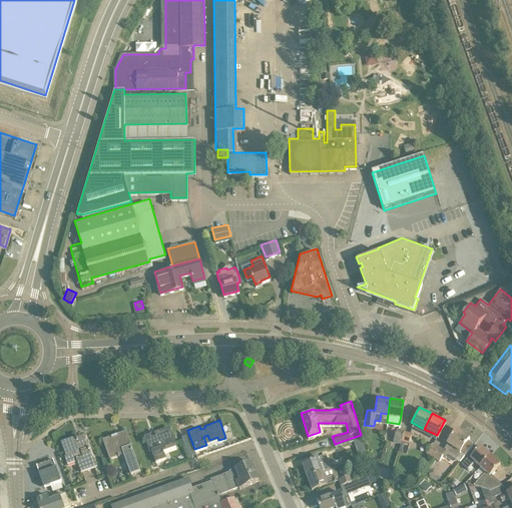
[(149,448),(151,447),(155,460),(165,456),(163,449),(175,445),(168,425),(155,430),(153,430),(154,432),(150,433),(149,432),(144,434),(149,448)]
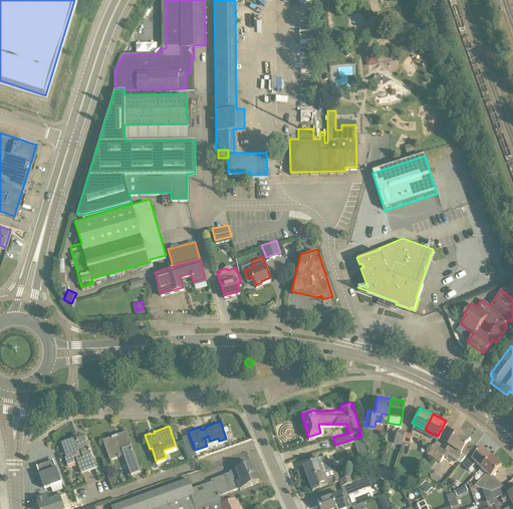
[(400,447),(405,430),(397,427),(392,445),(400,447)]
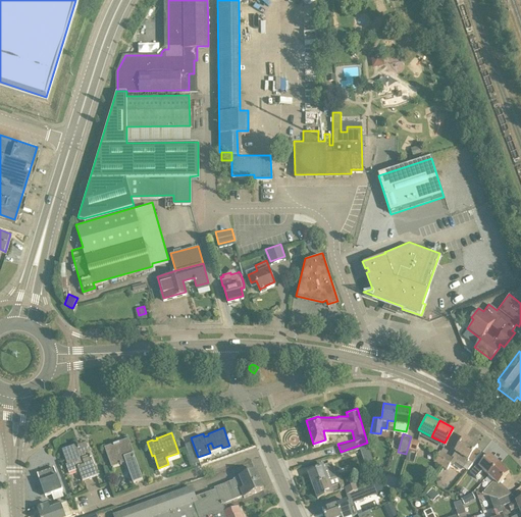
[(451,455),(445,451),(438,462),(446,466),(450,460),(451,458),(455,460),(466,468),(480,450),(475,446),(477,443),(464,434),(455,449),(451,455)]
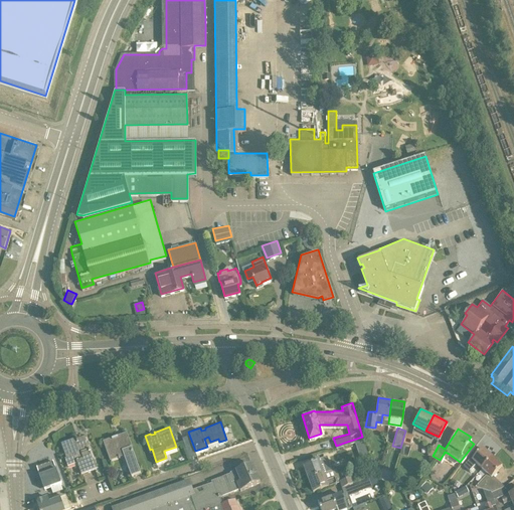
[(110,457),(123,452),(131,473),(140,470),(126,431),(121,433),(121,434),(118,435),(117,434),(103,439),(110,457)]
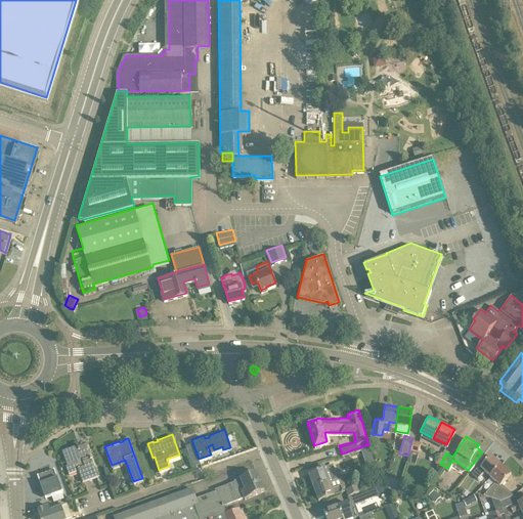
[(412,438),(407,456),(406,460),(415,462),(420,440),(412,438)]
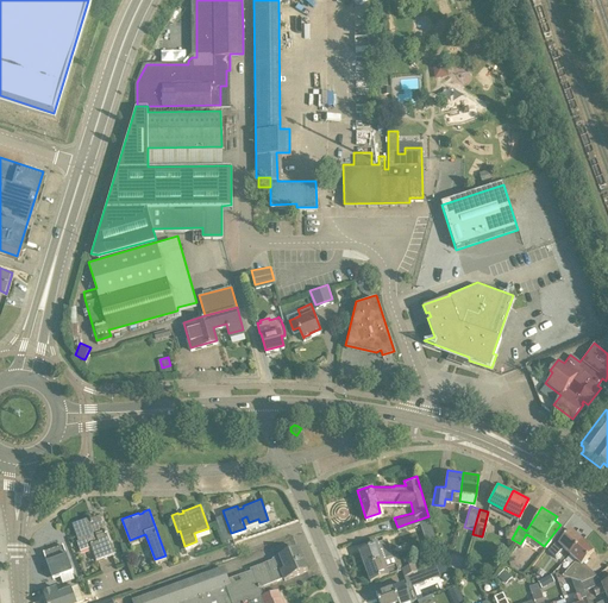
[(80,547),(91,544),(95,557),(114,551),(101,515),(92,519),(91,514),(88,514),(88,515),(73,521),(79,538),(76,539),(80,547)]
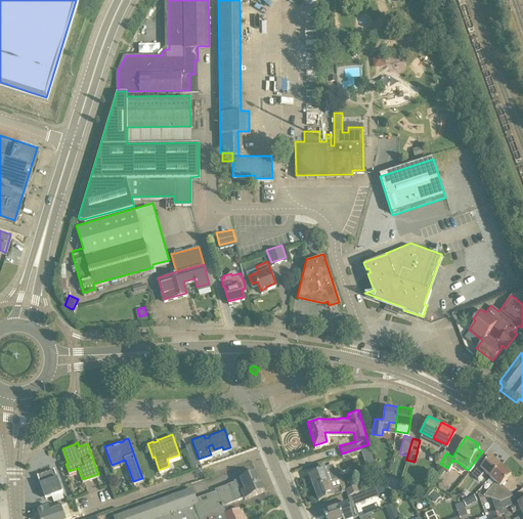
[(200,461),(199,459),(192,442),(185,445),(191,464),(200,461)]
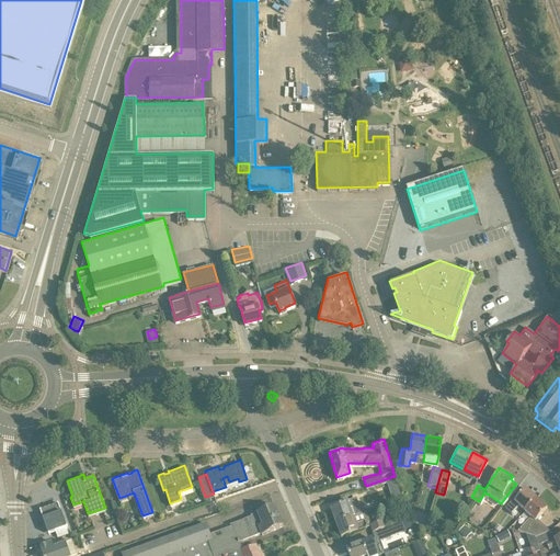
[(388,487),(398,484),(395,476),(386,479),(388,487)]
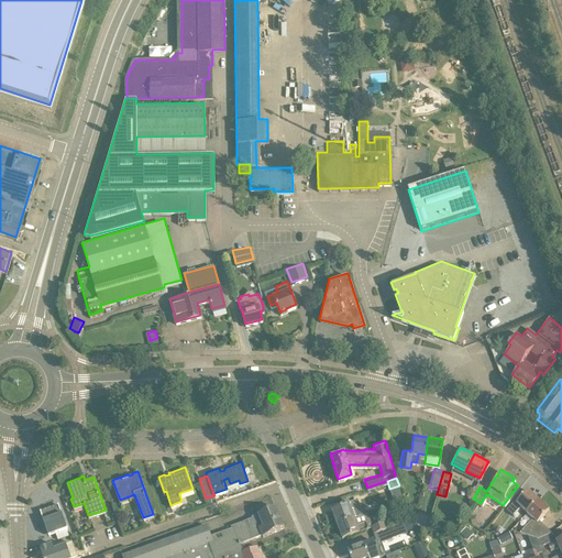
[(473,499),(480,487),(474,483),(466,495),(473,499)]
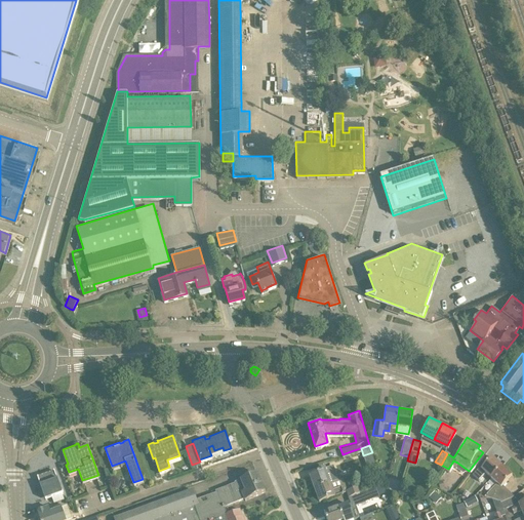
[(485,470),(490,475),(501,464),(491,454),(475,472),(479,476),(485,470)]
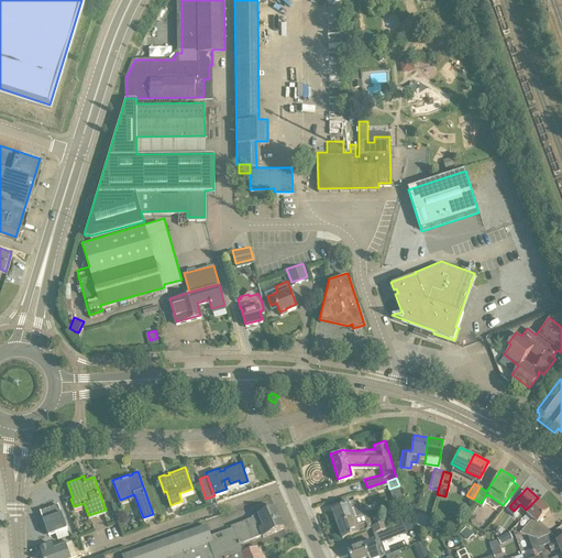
[(337,522),(362,512),(359,503),(356,496),(339,502),(340,504),(331,507),(337,522)]
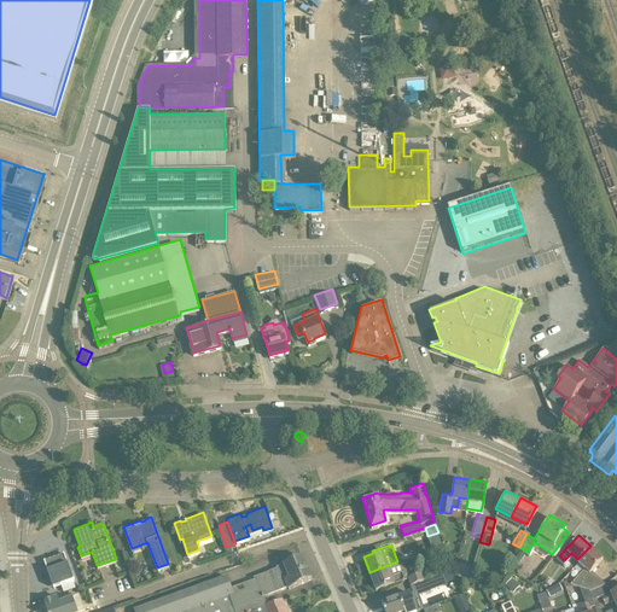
[(578,584),(589,589),(601,583),(601,582),(604,581),(591,569),(601,557),(591,546),(577,559),(585,565),(577,572),(570,581),(578,583),(578,584)]
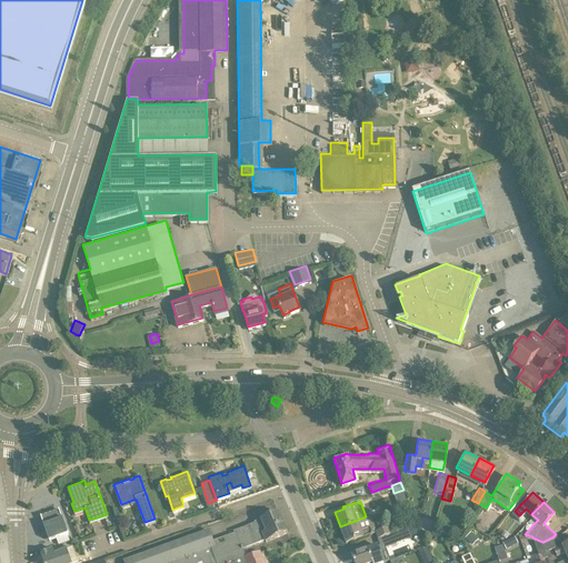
[(69,538),(67,531),(58,506),(40,513),(48,534),(55,532),(58,542),(69,538)]
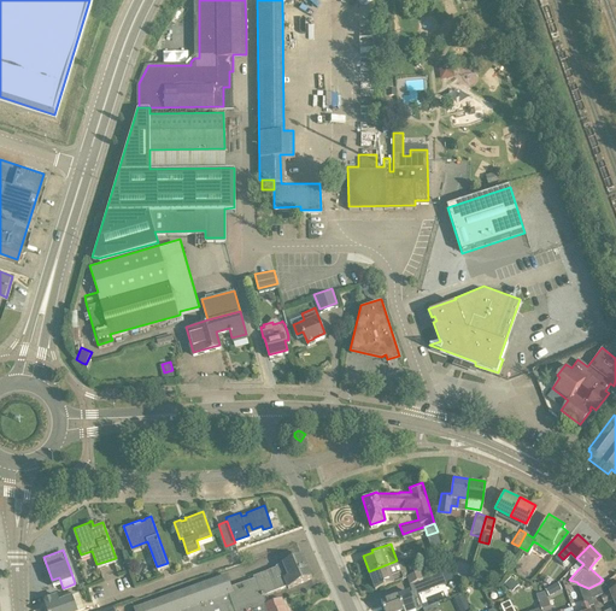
[(135,610),(234,610),(240,609),(251,605),(264,600),(265,600),(262,592),(286,582),(287,585),(311,574),(301,552),(276,563),(276,564),(253,574),(254,576),(230,585),(226,573),(133,605),(135,610)]
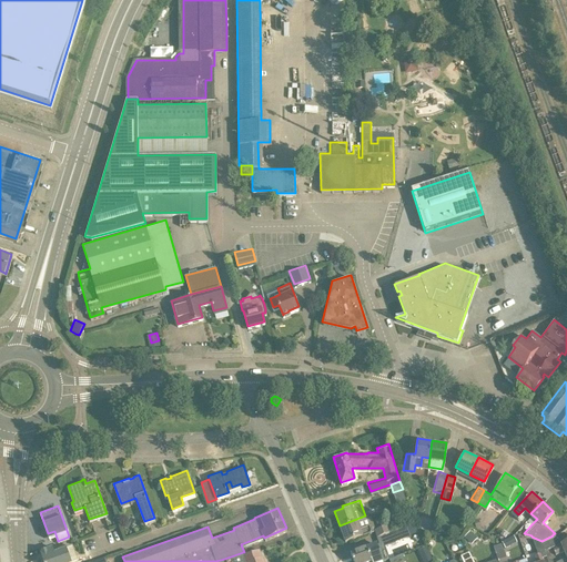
[(344,539),(375,529),(374,528),(375,527),(371,513),(365,515),(340,525),(344,539)]
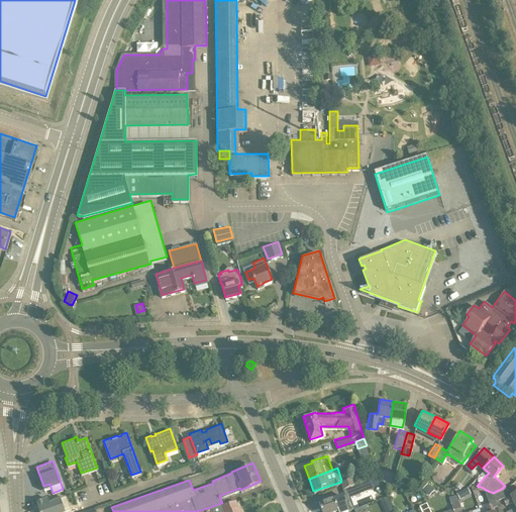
[(352,476),(341,480),(340,481),(341,482),(342,487),(354,483),(352,476)]
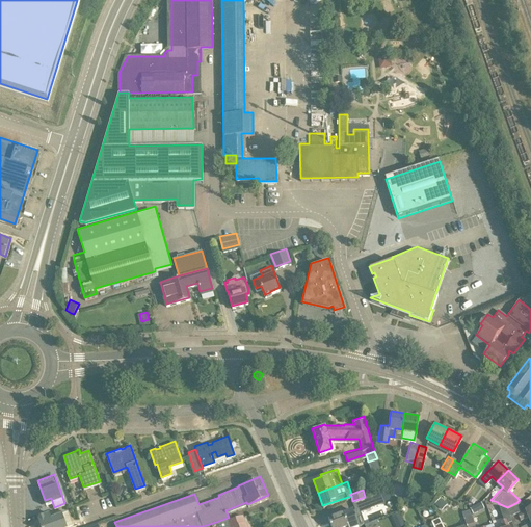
[(447,500),(440,494),(433,500),(441,506),(447,500)]
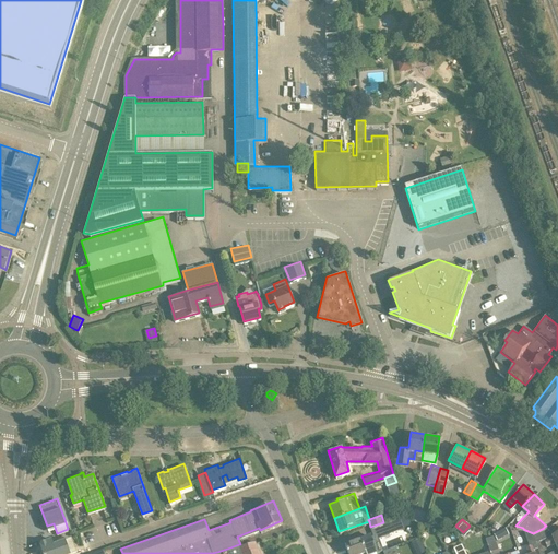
[(389,530),(387,521),(371,527),(374,535),(389,530)]
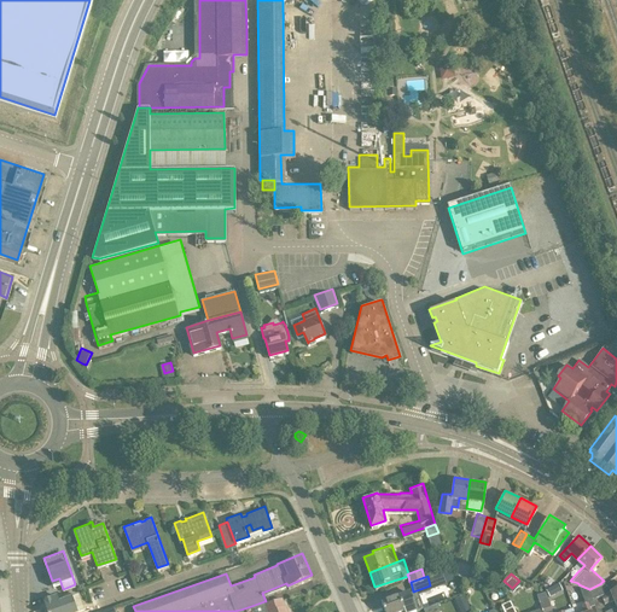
[(548,593),(556,590),(552,583),(545,587),(548,593)]
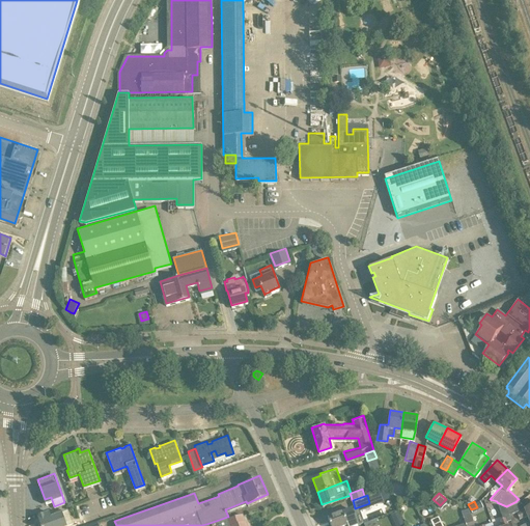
[(517,501),(506,506),(510,518),(512,525),(517,524),(511,510),(520,507),(517,501)]
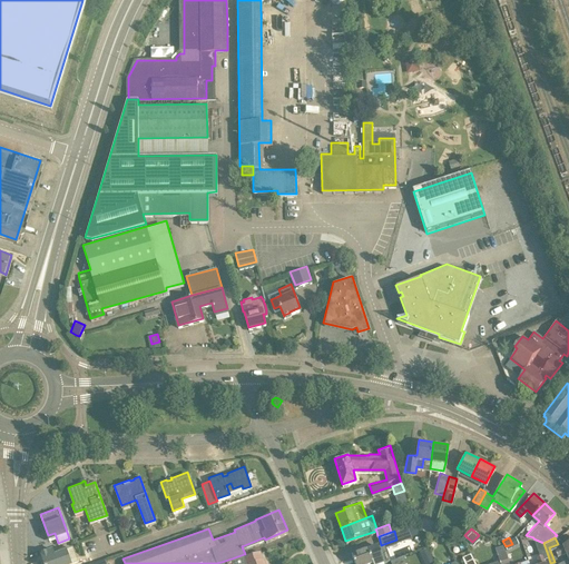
[(548,555),(543,543),(533,538),(539,553),(536,554),(539,563),(536,563),(545,563),(542,556),(548,555)]
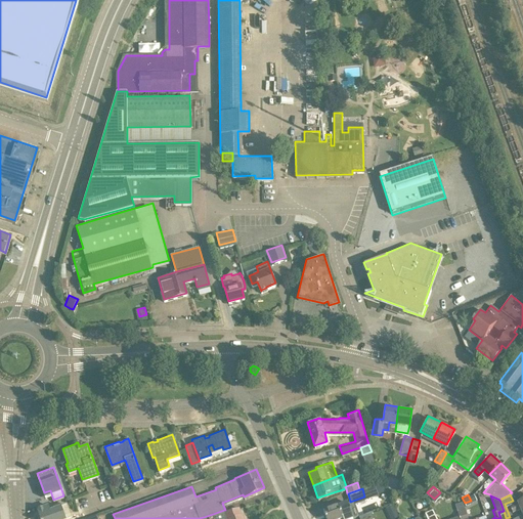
[(522,512),(522,511),(522,496),(517,500),(517,501),(510,504),(512,509),(519,506),(522,512)]
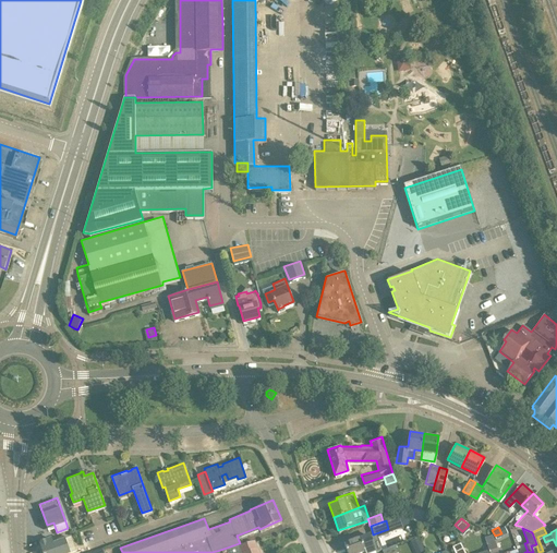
[(483,533),(489,552),(496,552),(498,552),(492,530),(483,533)]
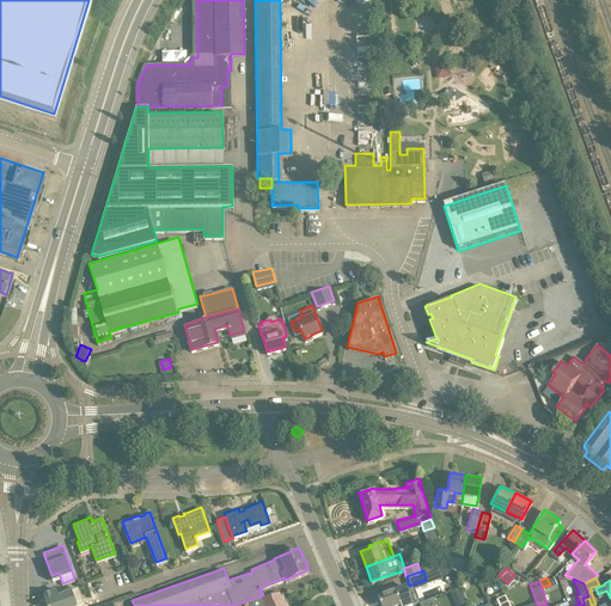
[(389,605),(401,603),(401,601),(409,599),(404,585),(395,588),(395,586),(386,589),(386,591),(378,594),(382,605),(389,605)]
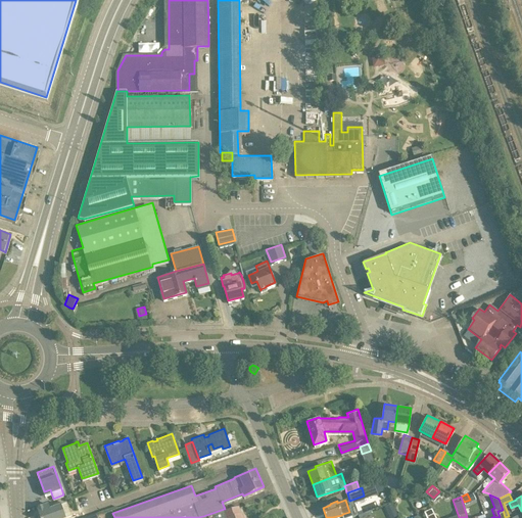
[(391,501),(383,504),(386,511),(394,508),(391,501)]
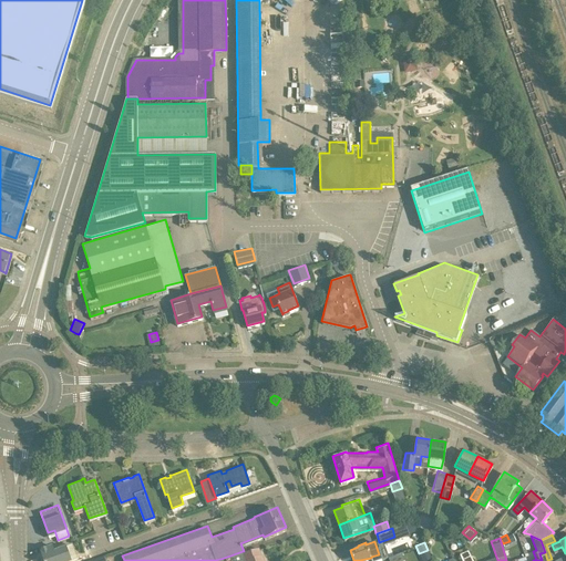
[(52,543),(40,548),(43,560),(45,560),(57,558),(57,560),(65,560),(76,558),(72,543),(54,550),(52,543)]
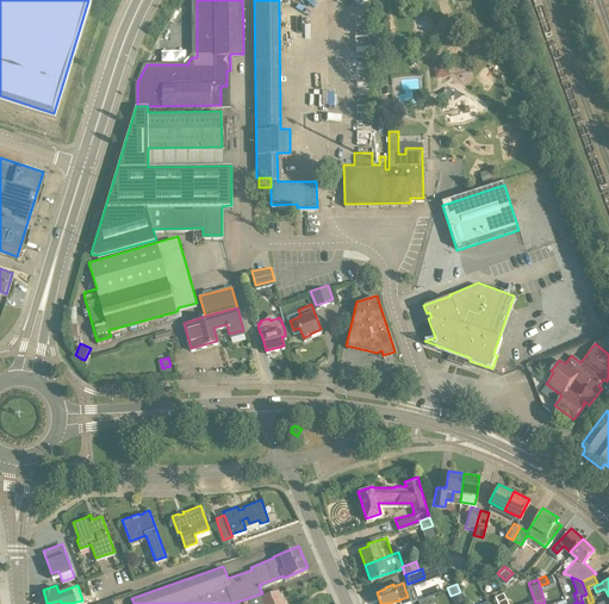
[(278,589),(262,593),(261,593),(263,603),(284,603),(281,596),(280,597),(278,589)]
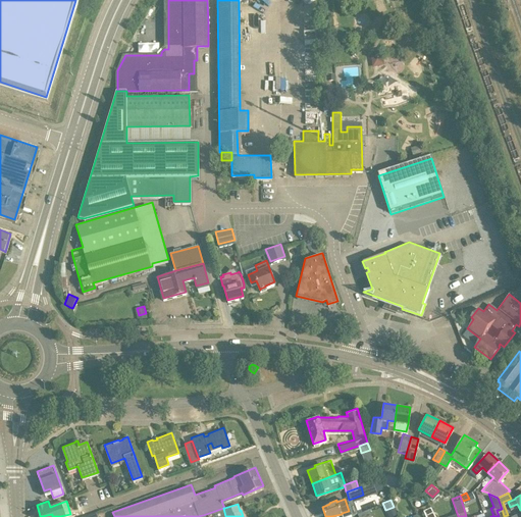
[(435,516),(434,514),(430,505),(423,508),(426,516),(435,516)]
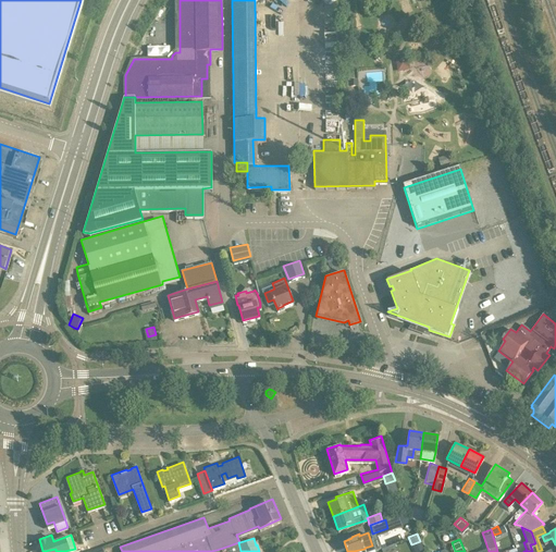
[(380,547),(381,551),(390,551),(396,550),(394,541),(380,547)]
